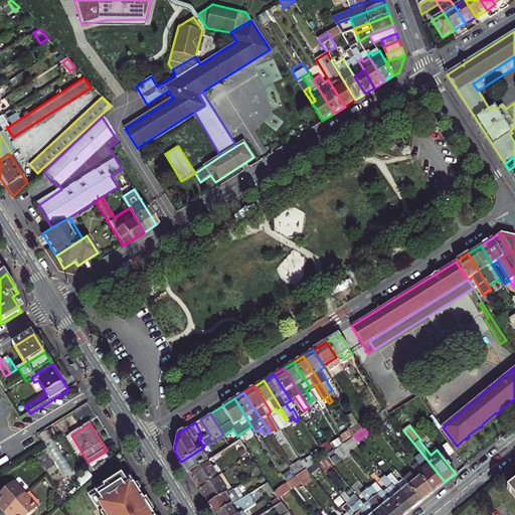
[(354,436),(345,443),(351,449),(352,451),(361,444),(358,441),(354,436)]
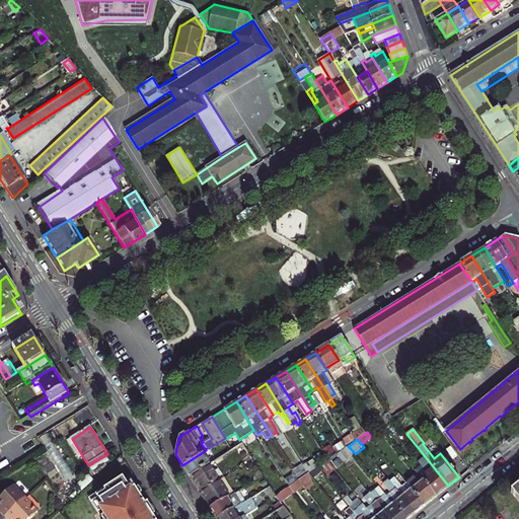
[(348,446),(339,453),(344,460),(354,452),(348,446)]
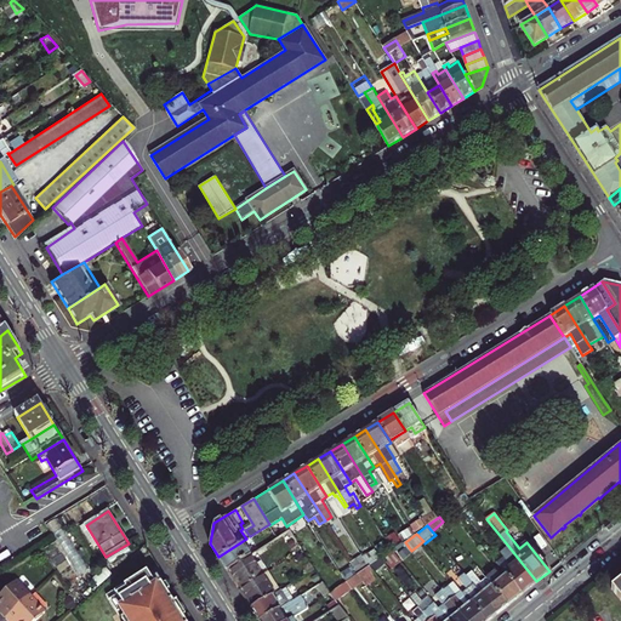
[(227,570),(229,569),(251,554),(243,541),(218,557),(223,564),(227,570)]
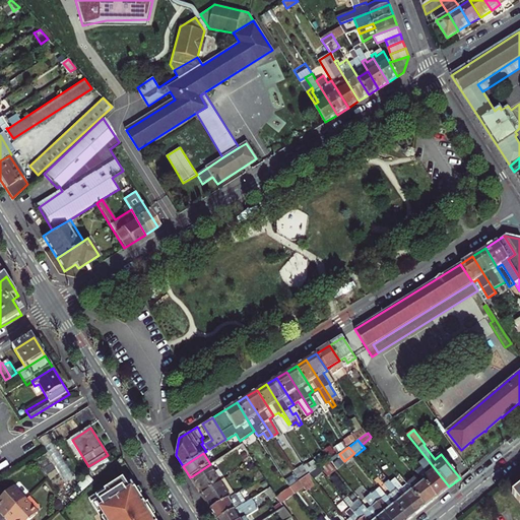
[(437,471),(426,457),(419,461),(423,465),(416,470),(425,481),(437,497),(449,486),(437,471)]
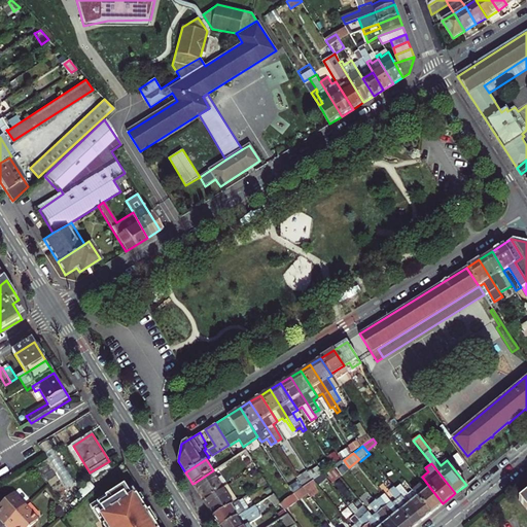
[(213,470),(195,483),(199,490),(197,491),(203,500),(223,488),(213,470)]
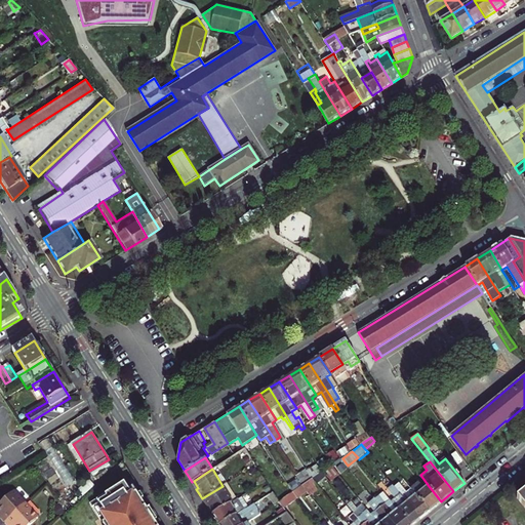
[(313,478),(317,483),(326,476),(321,471),(313,477),(313,478)]
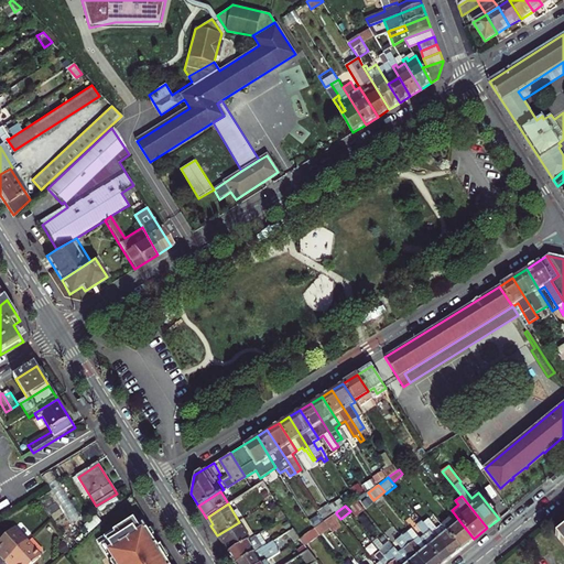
[(334,531),(345,523),(340,519),(336,513),(326,521),(331,527),(334,531)]
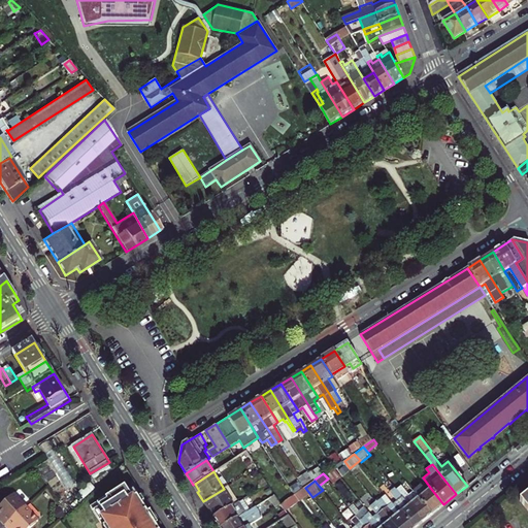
[(443,504),(431,489),(427,492),(422,486),(414,492),(431,515),(443,504)]
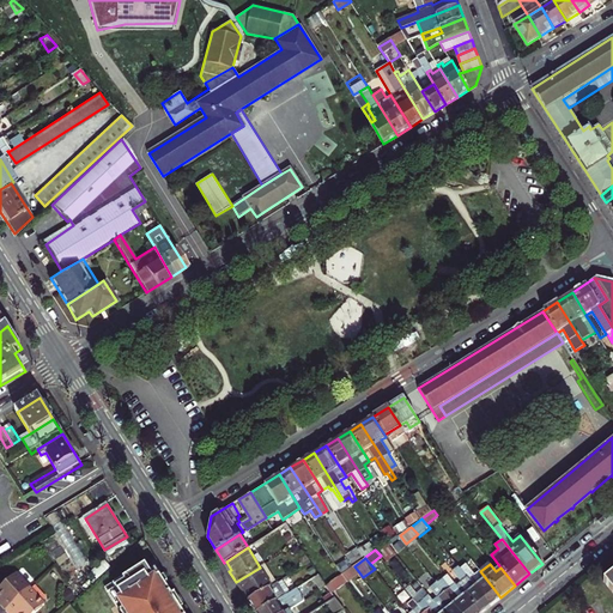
[(13,605),(37,582),(22,565),(2,583),(8,592),(12,595),(7,599),(13,605)]
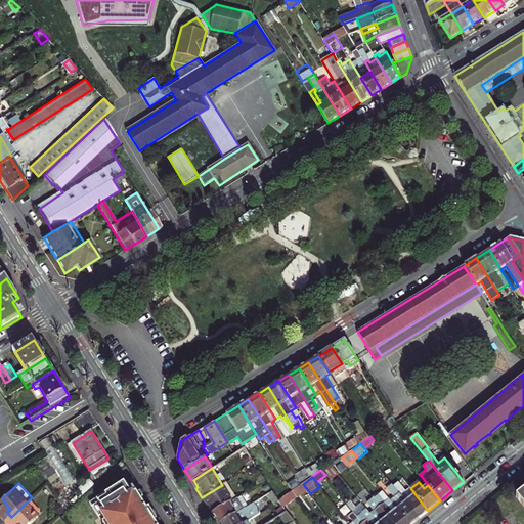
[(297,495),(298,496),(307,489),(303,484),(302,483),(293,490),(297,495)]
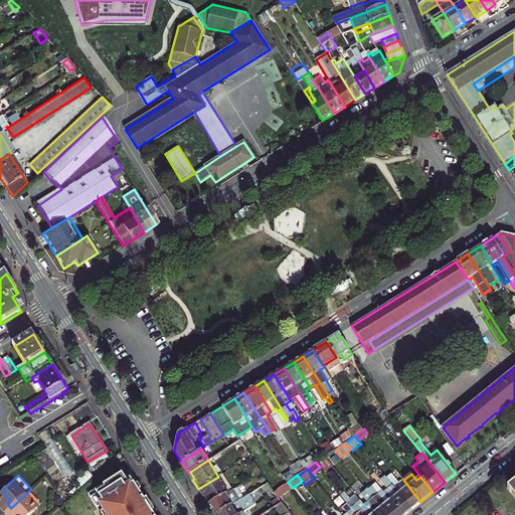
[(393,485),(385,476),(380,480),(388,489),(393,485)]
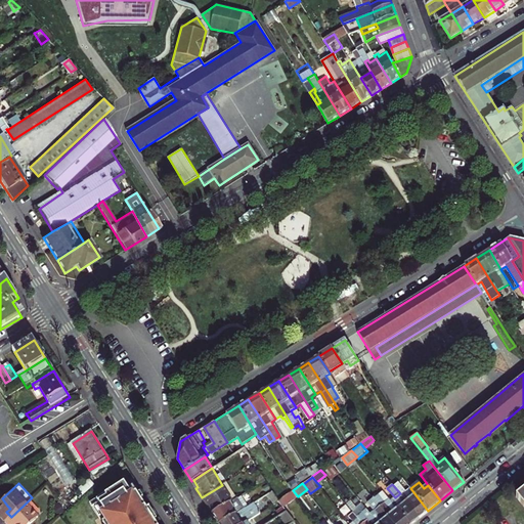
[(157,523),(156,522),(153,523),(146,523),(144,522),(153,517),(148,511),(142,501),(139,496),(138,495),(134,497),(132,494),(126,485),(99,503),(92,507),(101,520),(104,518),(107,523),(108,523),(157,523)]
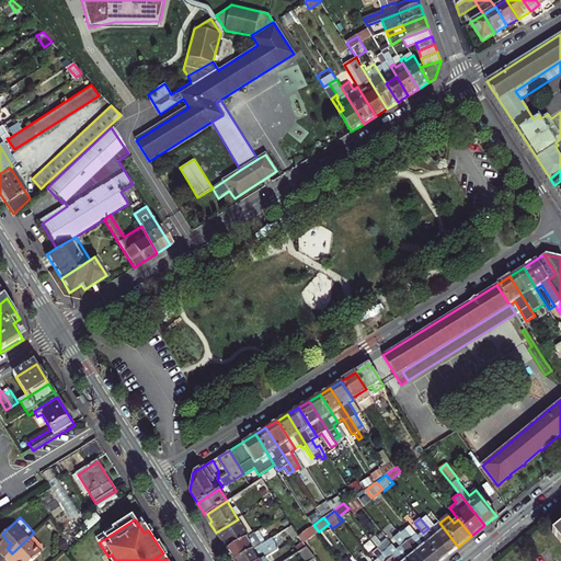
[(249,535),(238,519),(216,533),(222,542),(225,540),(229,548),(247,537),(249,535)]
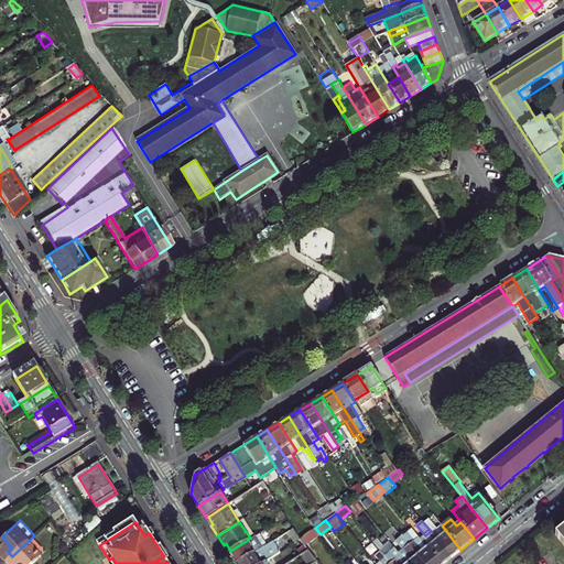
[(461,550),(442,525),(441,523),(431,531),(436,539),(438,538),(445,546),(444,549),(451,557),(461,550)]
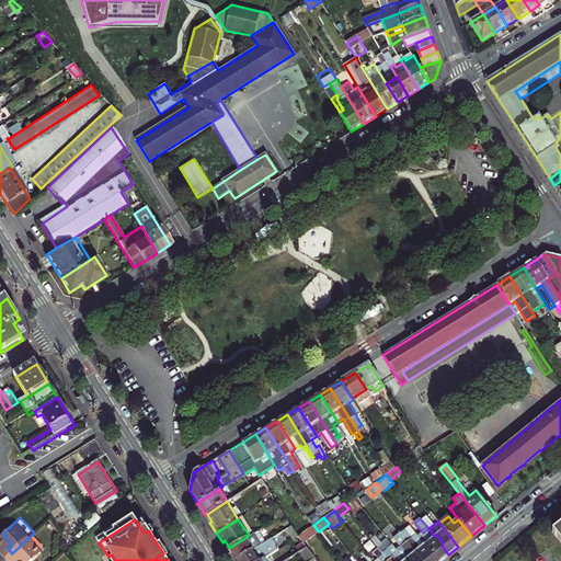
[(292,525),(285,529),(293,539),(299,535),(292,525)]
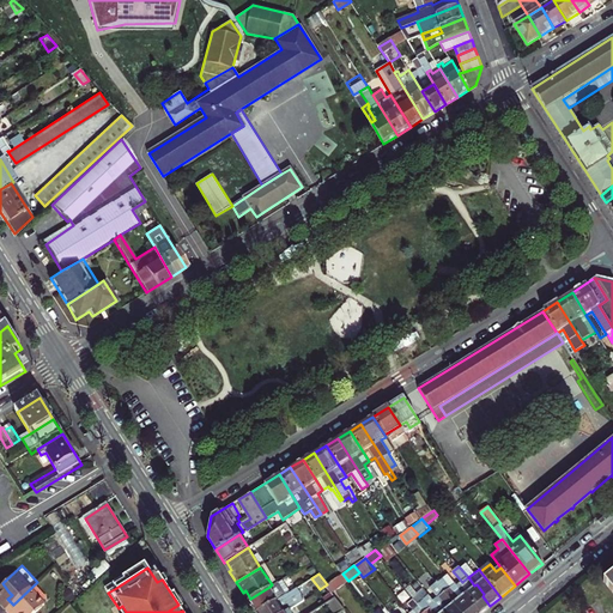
[(332,581),(337,588),(347,580),(343,574),(332,581)]
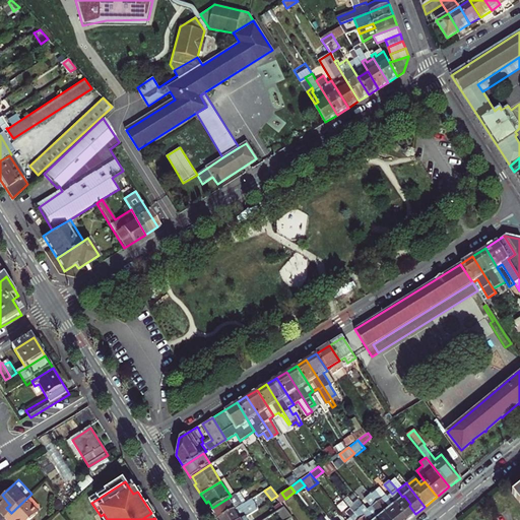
[(404,496),(402,497),(397,490),(392,494),(393,497),(390,500),(405,519),(407,519),(415,514),(409,506),(410,504),(404,496)]
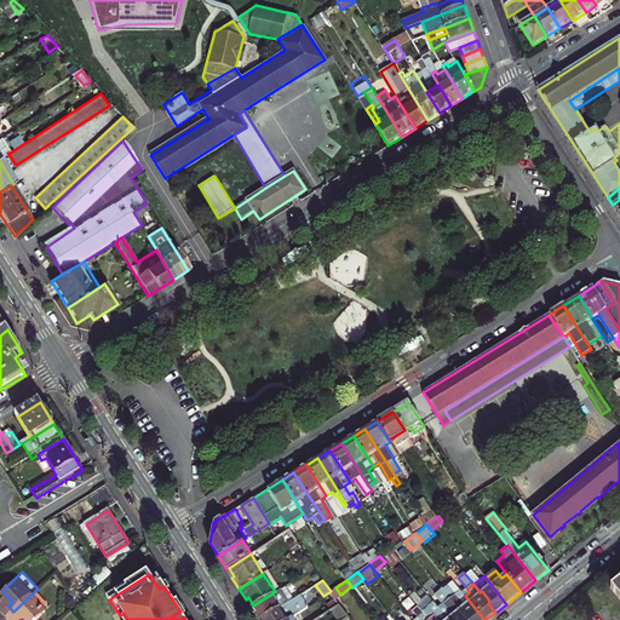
[(442,591),(458,610),(460,608),(469,618),(465,619),(483,619),(465,596),(463,592),(457,597),(448,586),(442,591)]
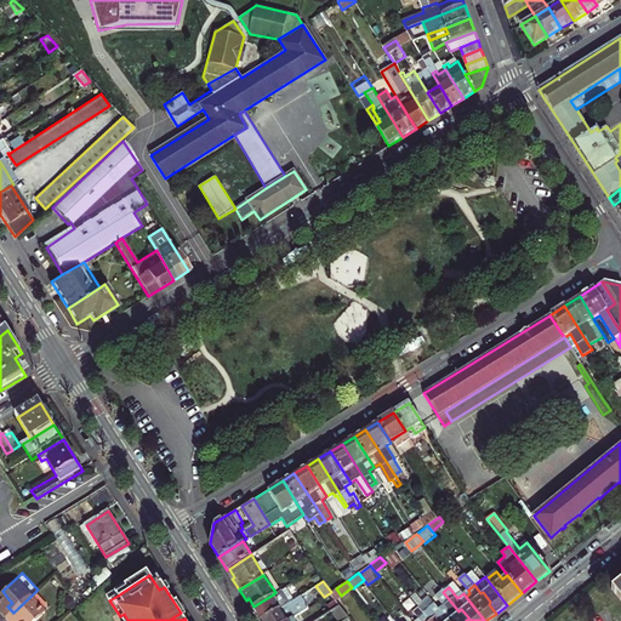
[(38,590),(13,613),(20,619),(23,615),(27,617),(28,620),(38,620),(53,607),(38,590)]
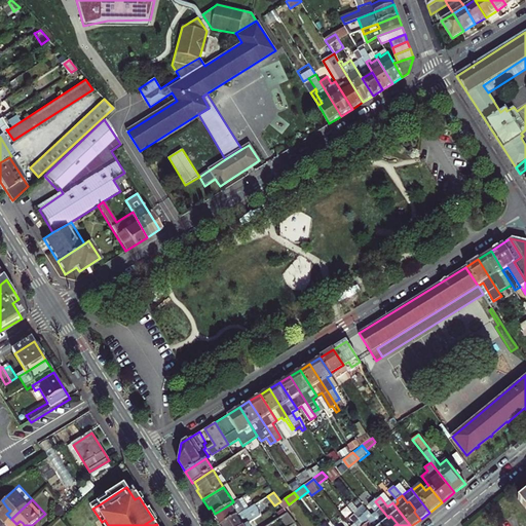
[(390,516),(388,518),(375,501),(371,504),(377,512),(373,516),(380,525),(395,525),(398,524),(390,516)]
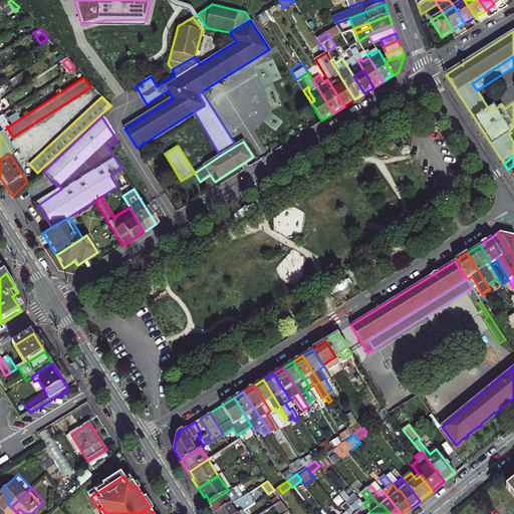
[(215,513),(233,503),(226,492),(210,502),(208,503),(215,513)]
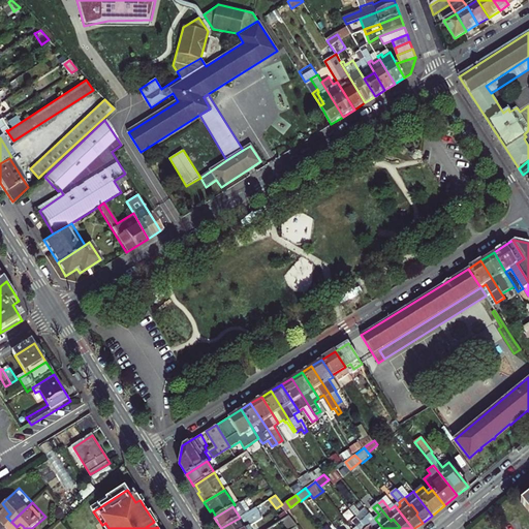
[(244,528),(249,526),(254,523),(251,518),(258,514),(255,508),(245,514),(242,516),(240,518),(221,528),(244,528)]
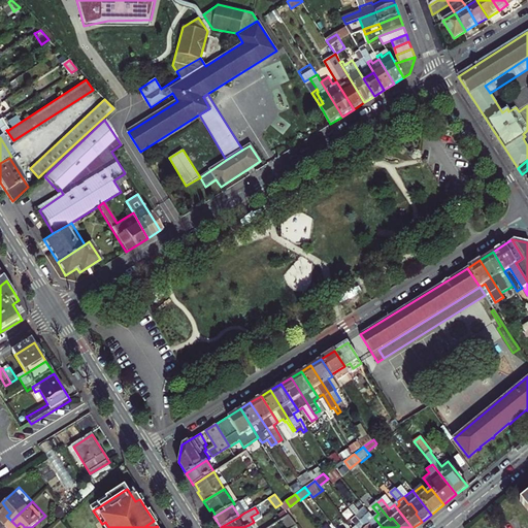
[(382,527),(374,518),(370,513),(363,518),(360,514),(357,516),(358,517),(365,527),(382,527)]
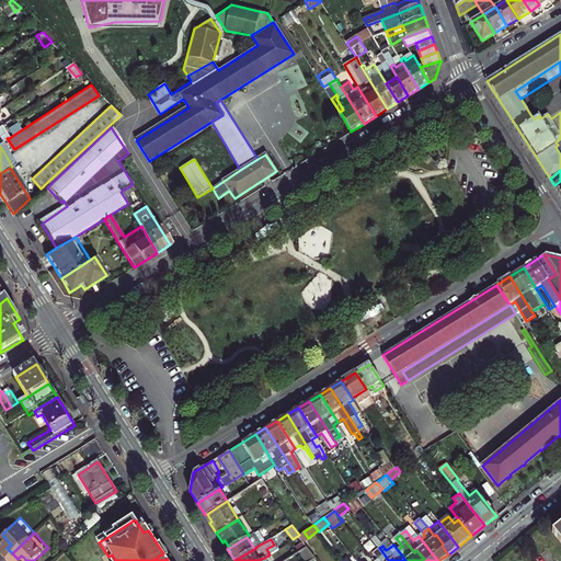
[(165,551),(162,546),(159,547),(163,553),(155,559),(157,560),(163,560),(167,559),(172,556),(169,550),(165,551)]
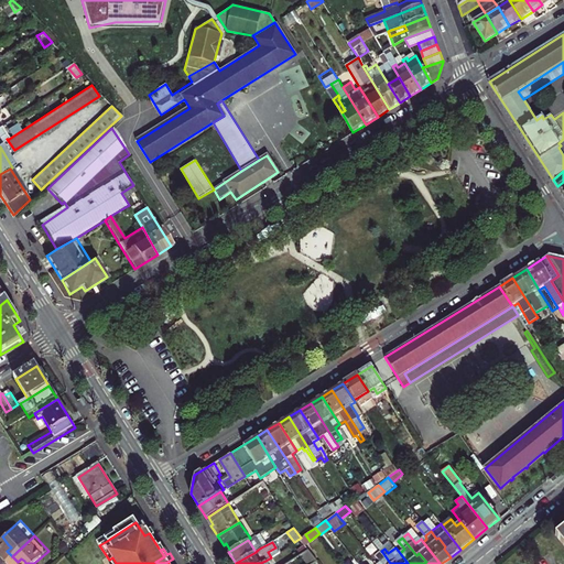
[(302,553),(284,563),(312,563),(318,560),(308,549),(302,553)]
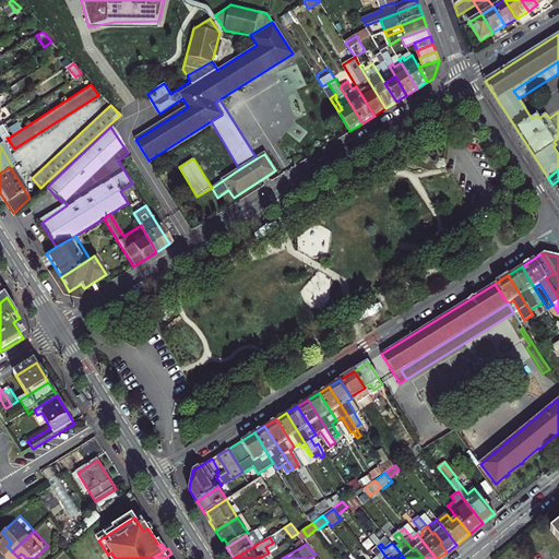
[(387,558),(379,547),(373,551),(379,558),(387,558)]
